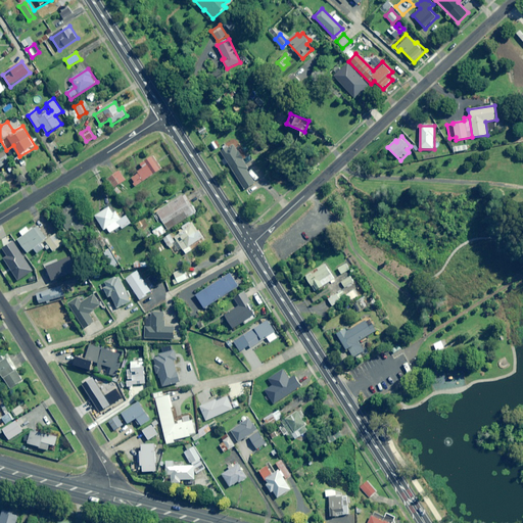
[(248,168),(234,144),(221,152),(245,191),(248,189),(250,193),(258,188),(246,169),(248,168)]
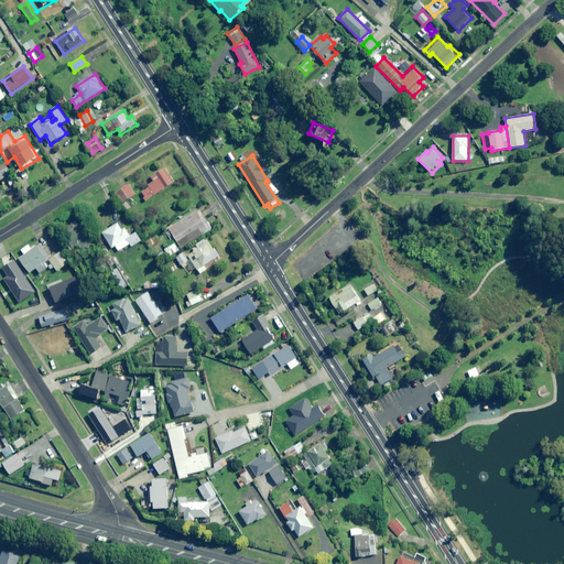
[(0,180),(11,173),(7,166),(0,170),(0,180)]
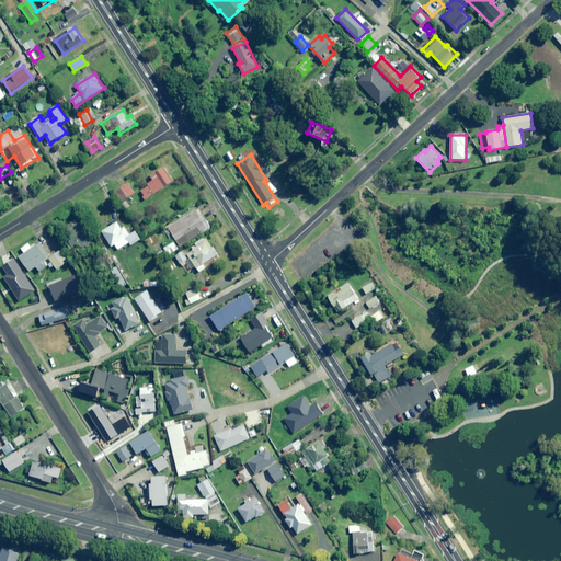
[(146,184),(147,186),(140,192),(145,199),(173,181),(164,168),(151,176),(152,180),(146,184)]
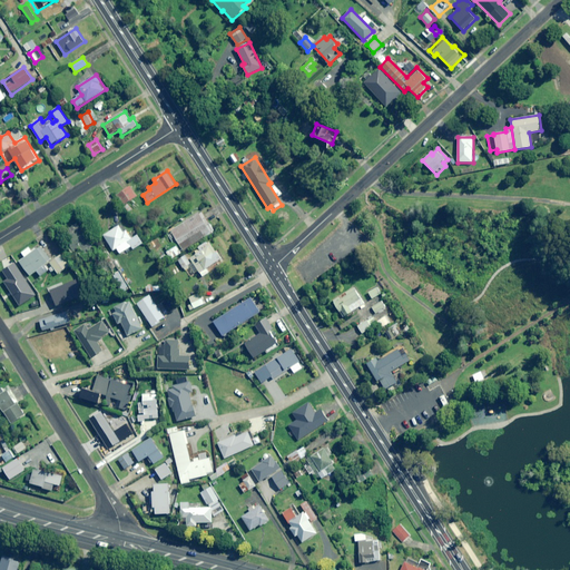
[(137,196),(130,186),(116,195),(123,205),(137,196)]
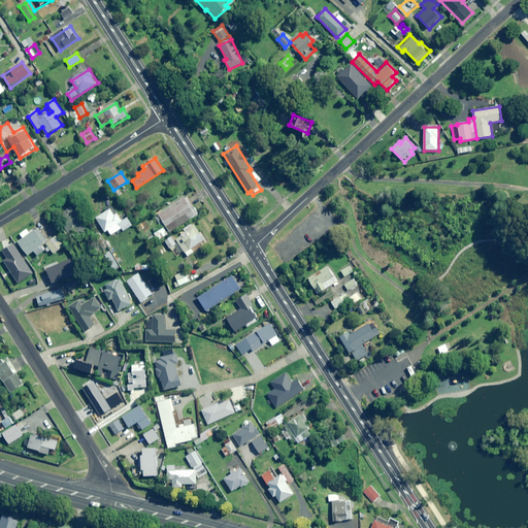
[(198,216),(188,197),(159,213),(169,232),(198,216)]
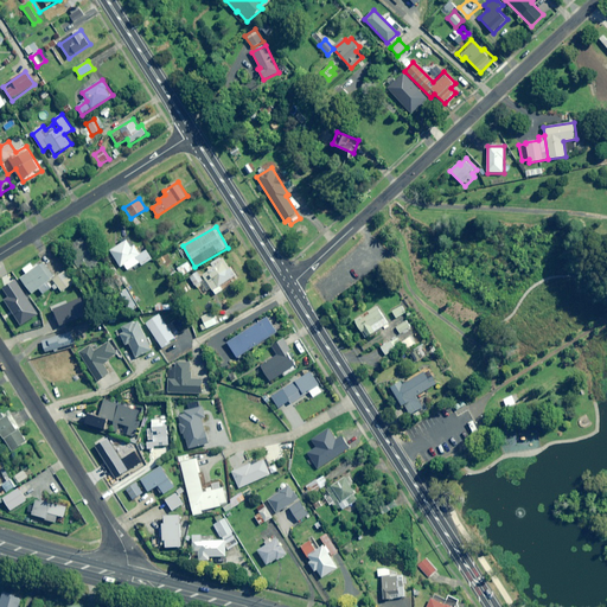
[(160,235),(157,229),(147,234),(151,241),(160,235)]
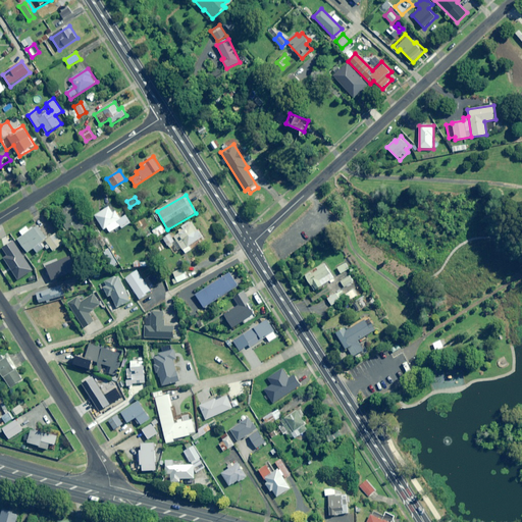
[(82,225),(69,206),(56,213),(60,219),(58,220),(65,232),(73,227),(74,229),(82,225)]
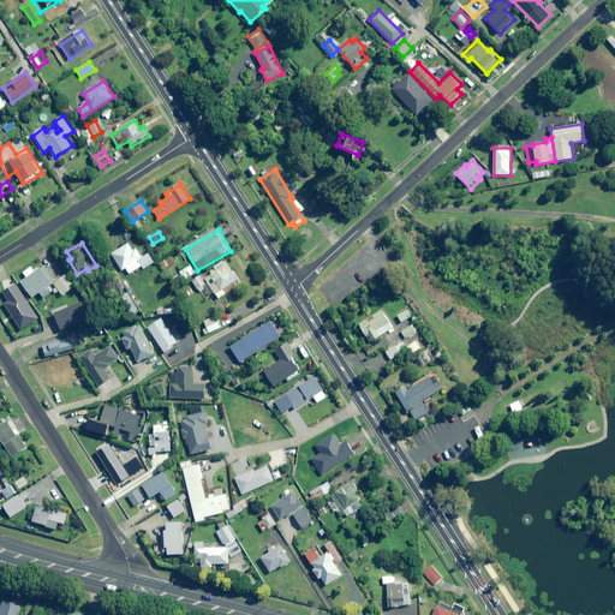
[(133,251),(127,244),(112,255),(123,272),(126,269),(130,274),(142,266),(144,269),(154,262),(148,254),(142,258),(136,249),(133,251)]
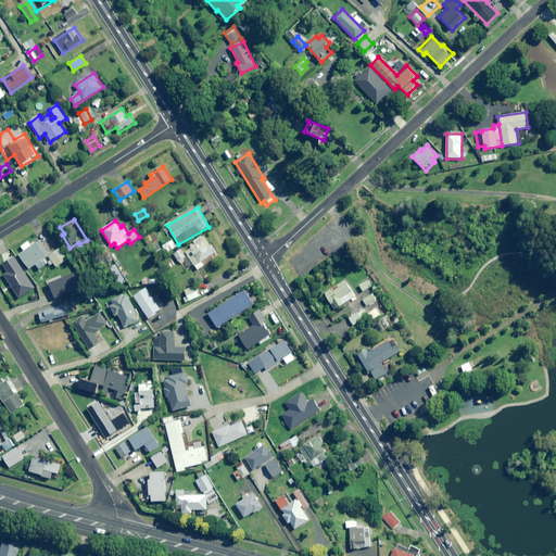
[(210,244),(203,235),(174,254),(186,272),(196,265),(198,269),(220,255),(212,243),(210,244)]
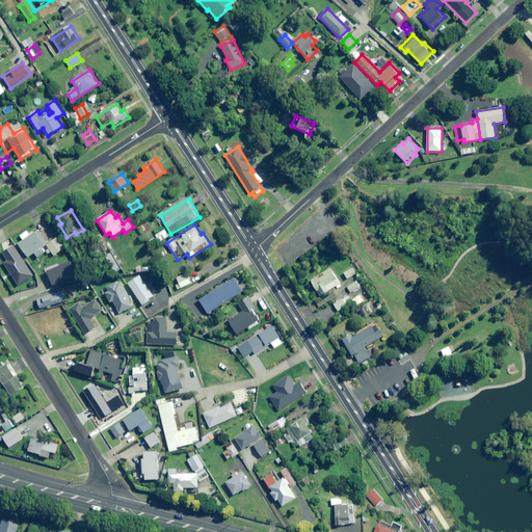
[(49,244),(40,230),(30,235),(27,231),(20,236),(23,240),(18,243),(27,258),(33,254),(37,259),(46,253),(47,255),(51,253),(54,257),(64,249),(57,238),(49,244)]
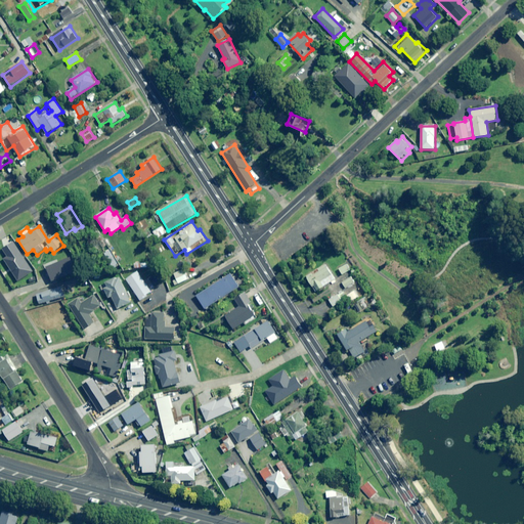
[(166,232),(163,226),(154,232),(158,238),(166,232)]
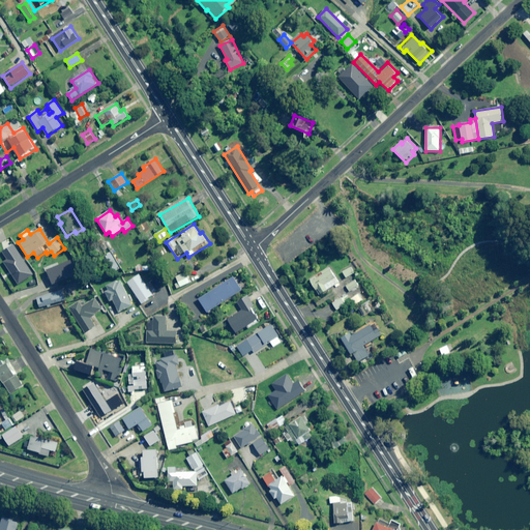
[(340,283),(329,267),(310,280),(319,295),(340,283)]
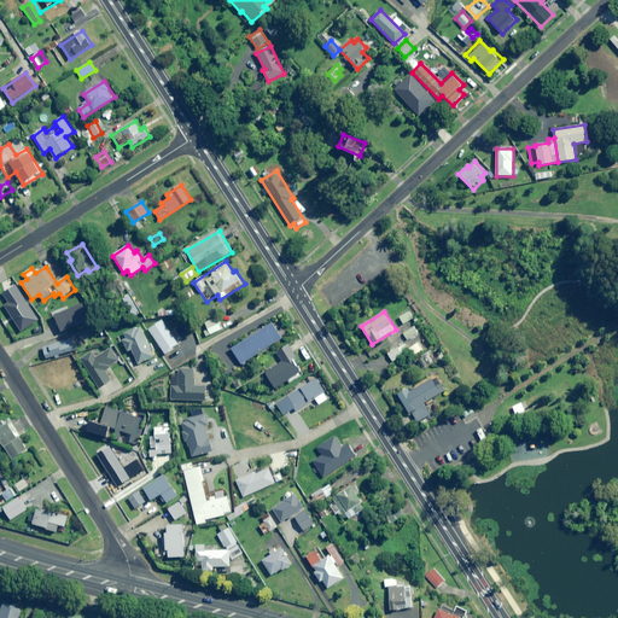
[(413,319),(408,312),(400,318),(403,325),(413,319)]
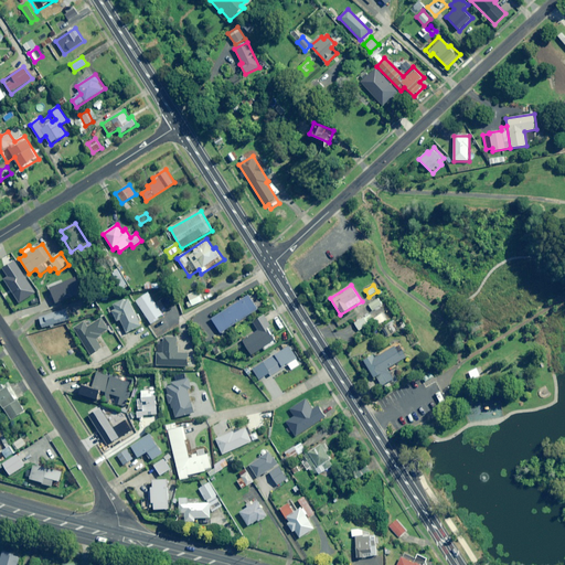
[(204,300),(199,290),(188,296),(190,301),(187,304),(189,308),(204,300)]
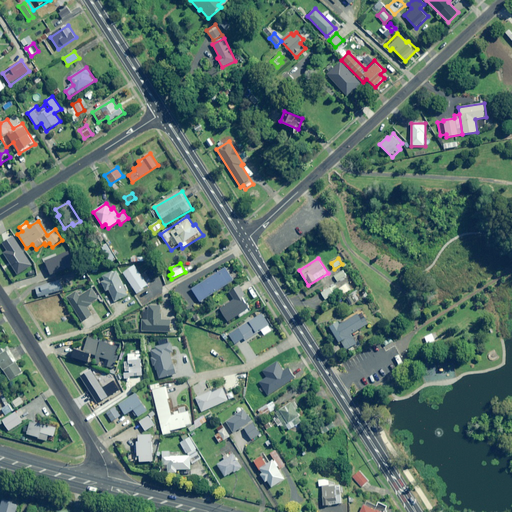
[(234,280),(226,267),(192,290),(201,303),(234,280)]
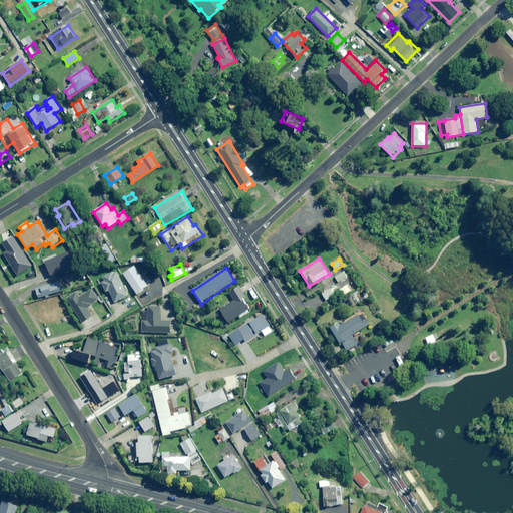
[(347,277),(343,271),(335,277),(338,283),(347,277)]
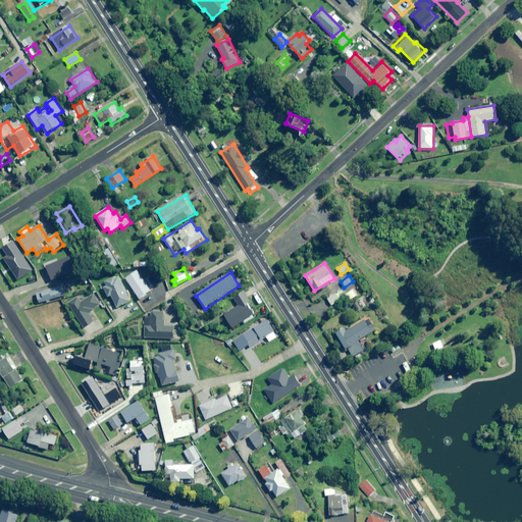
[(64,293),(61,285),(36,294),(39,303),(45,302),(45,299),(64,293)]
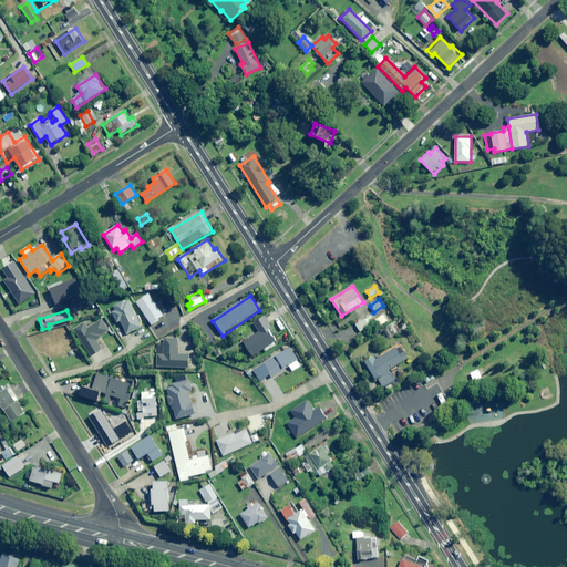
[(272,328),(266,318),(255,325),(259,332),(244,342),(251,356),(275,342),(268,330),(272,328)]
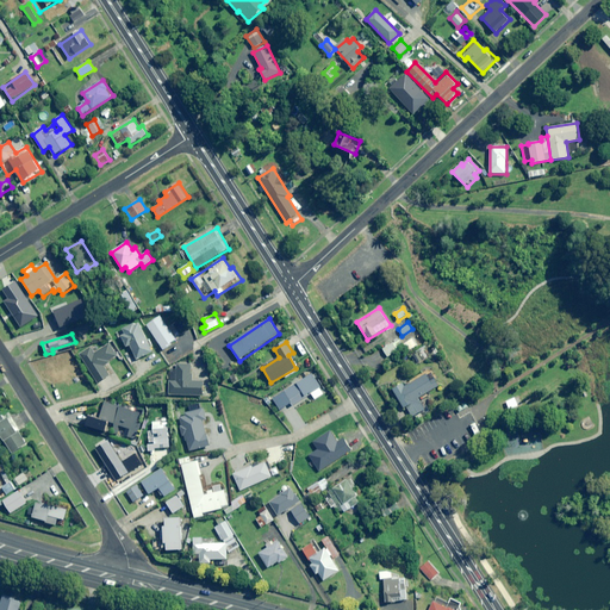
[(398,353),(393,343),(383,349),(388,359),(398,353)]
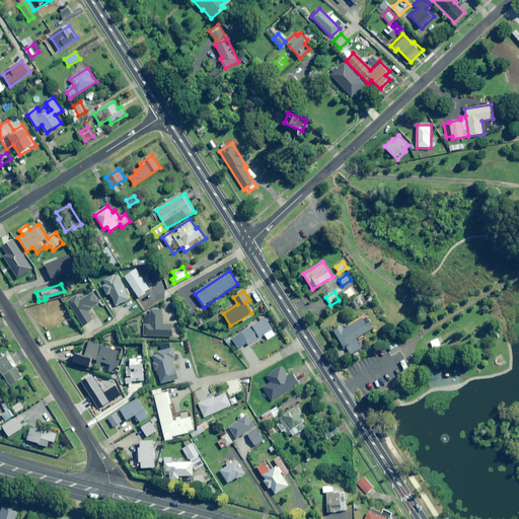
[(99,302),(93,293),(80,301),(77,296),(67,302),(83,326),(93,319),(87,310),(99,302)]
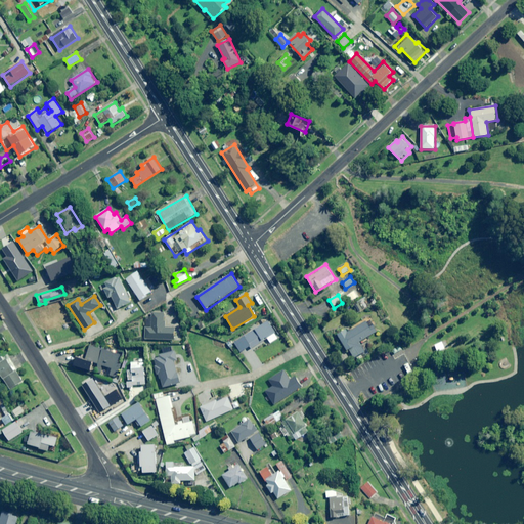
[(367,309),(363,301),(355,306),(359,313),(367,309)]
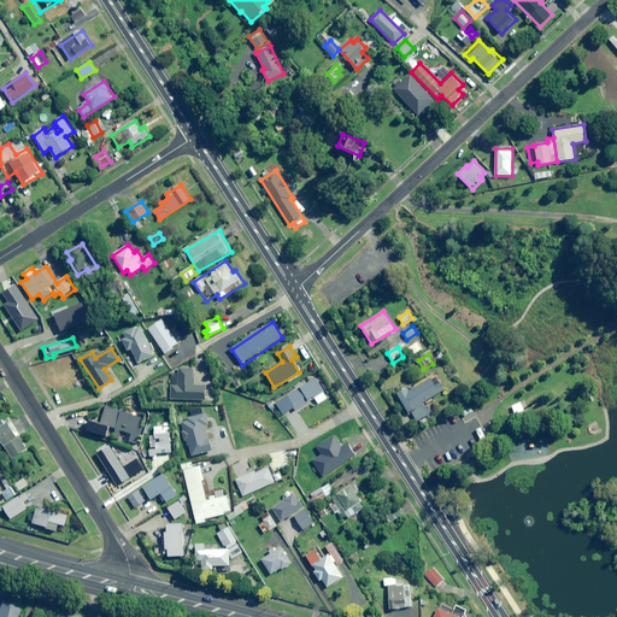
[(193,370),(180,369),(178,374),(171,374),(170,399),(205,401),(206,387),(192,386),(193,370)]
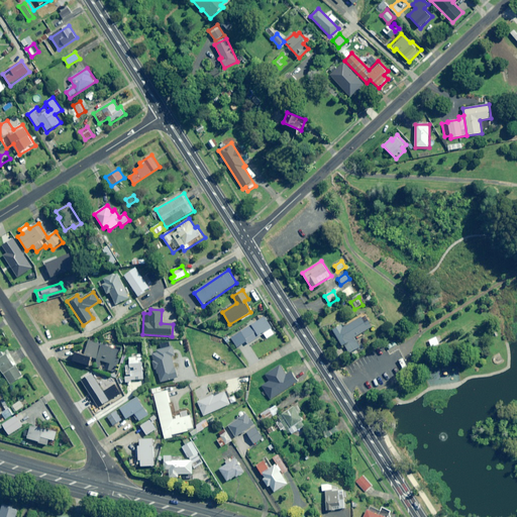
[(373,327),(365,314),(344,326),(341,321),(331,327),(342,346),(344,345),(349,353),(360,347),(354,338),(373,327)]
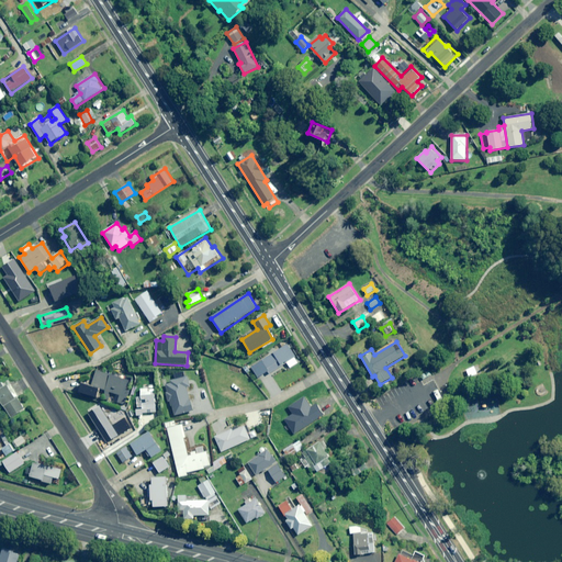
[(290,369),(298,363),(295,358),(296,358),(288,345),(251,368),(258,379),(268,372),(270,374),(287,364),(290,369)]
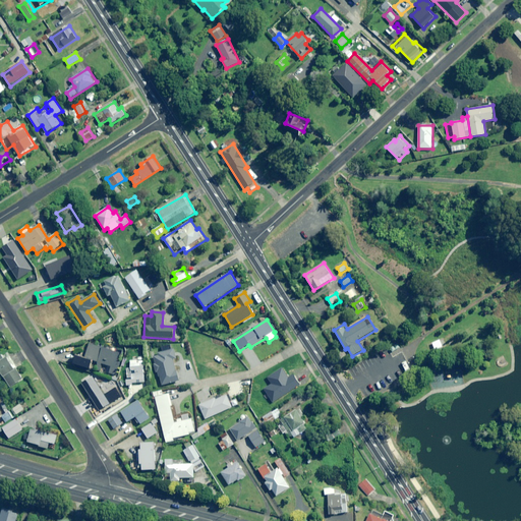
[(446,346),(443,339),(432,343),(436,350),(446,346)]
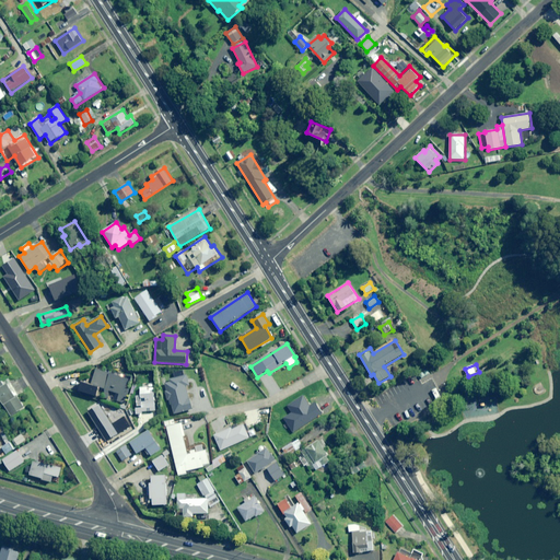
[(104,397),(108,398),(111,393),(119,395),(117,401),(125,404),(129,389),(126,389),(129,380),(96,370),(92,384),(106,388),(104,397)]
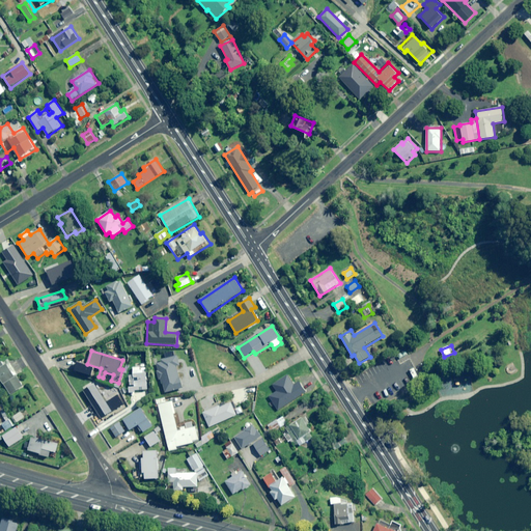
[(404,351),(397,355),(400,359),(407,355),(404,351)]
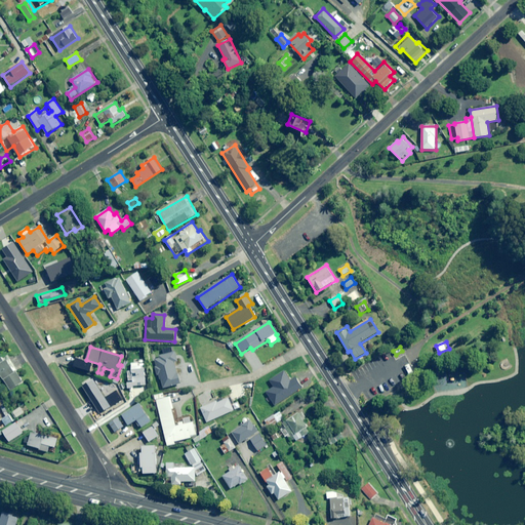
[(178,361),(175,352),(155,358),(157,366),(154,366),(157,375),(159,374),(162,389),(180,384),(174,362),(178,361)]
